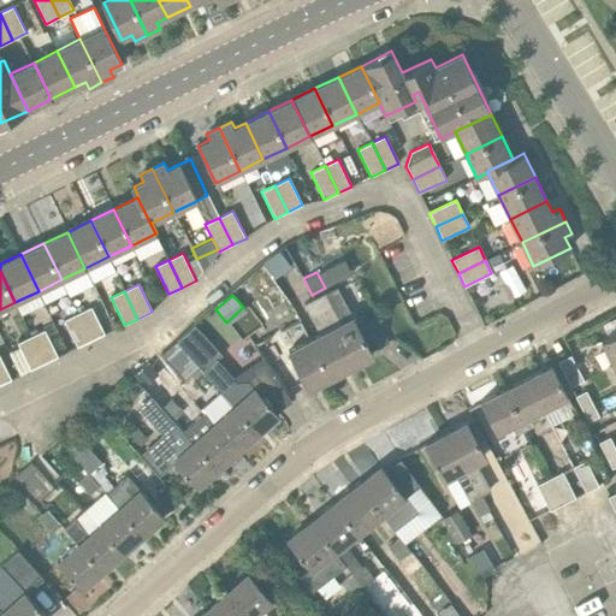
[(326,295),(315,300),(350,366),(372,354),(353,319),(342,324),(326,295)]
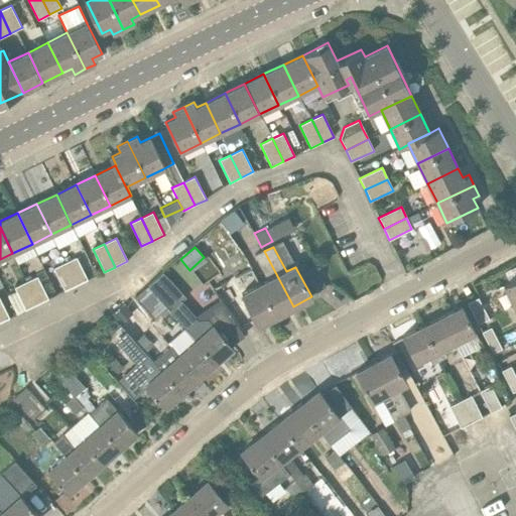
[(293,306),(264,251),(255,256),(268,281),(260,285),(276,315),(293,306)]
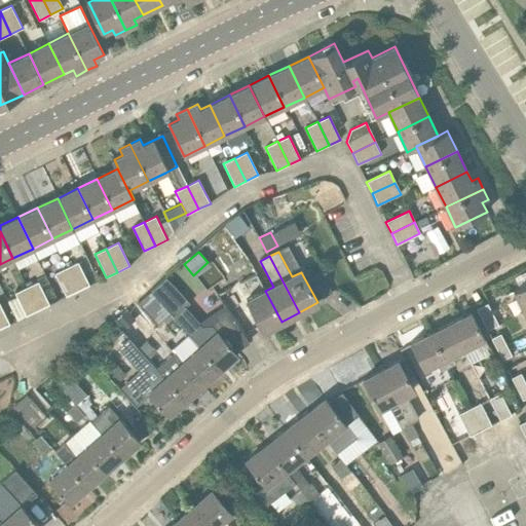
[(67,267),(78,291),(89,286),(78,262),(67,267)]
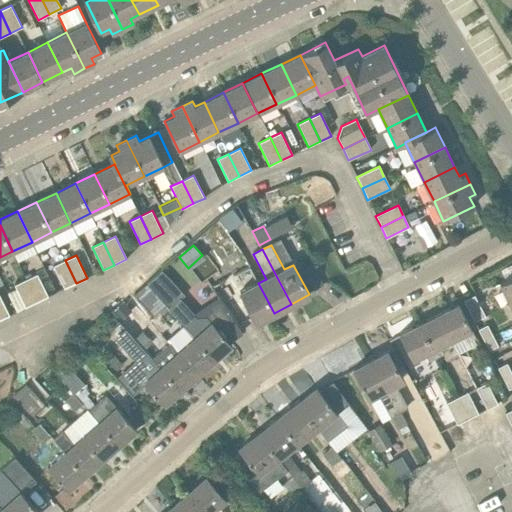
[(76,283),(65,260),(53,266),(64,289),(76,283)]
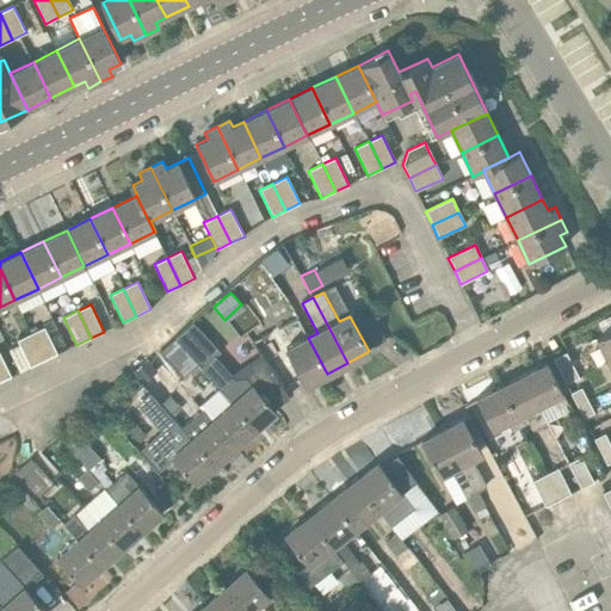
[(327,374),(308,338),(297,344),(282,314),(271,320),(306,384),(327,374)]
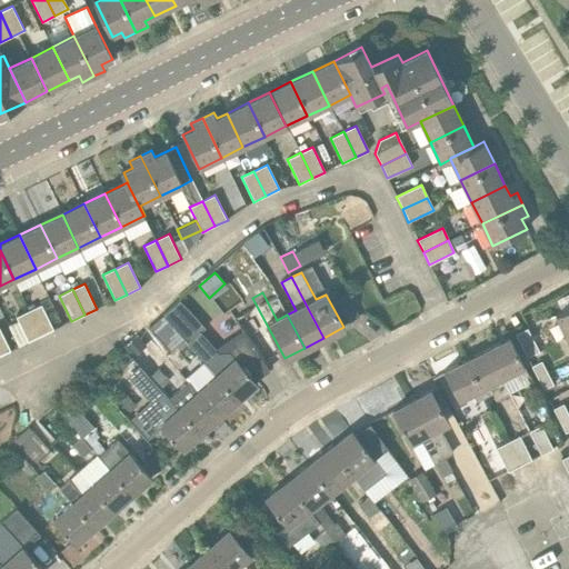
[(350,322),(363,315),(352,295),(339,301),(350,322)]
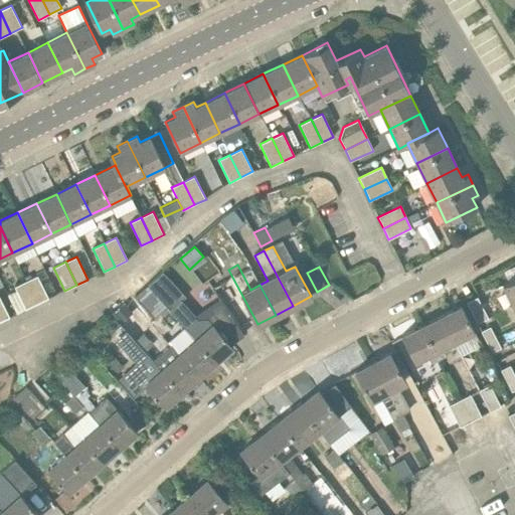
[(149,286),(168,308),(171,312),(179,321),(215,361),(233,346),(213,324),(206,332),(180,301),(183,298),(162,274),(149,286)]
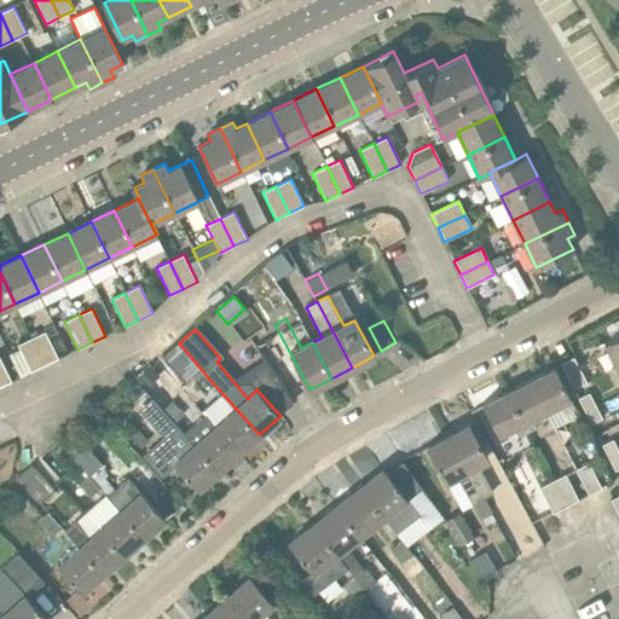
[(30,339),(44,366),(59,359),(45,331),(30,339)]
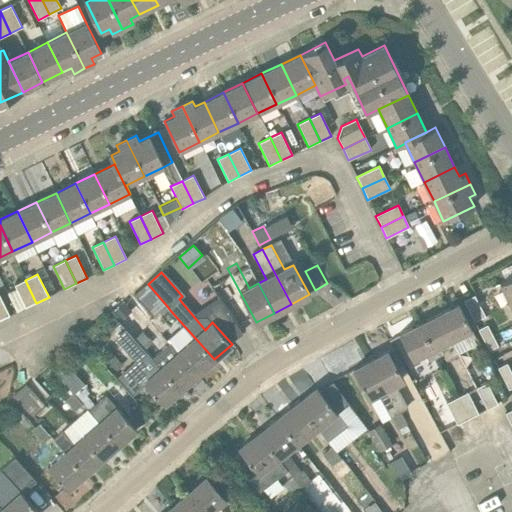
[(511,275),(499,282),(510,303),(511,301),(511,275)]
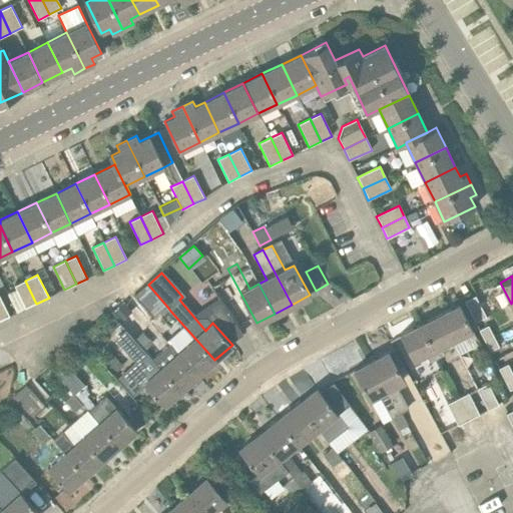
[(36,304),(25,281),(14,286),(25,309),(36,304)]
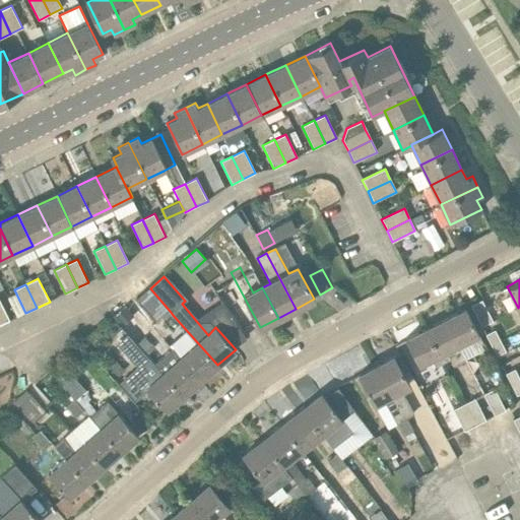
[(170,311),(150,288),(148,286),(137,297),(144,305),(156,319),(157,321),(170,311)]
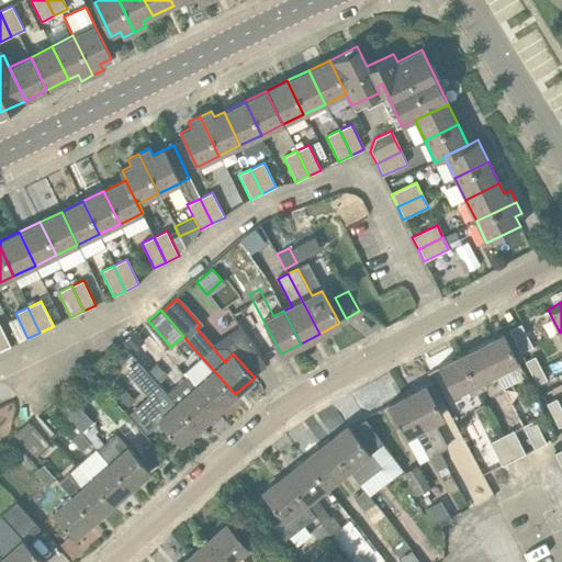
[(0,351),(10,347),(0,325),(0,351)]
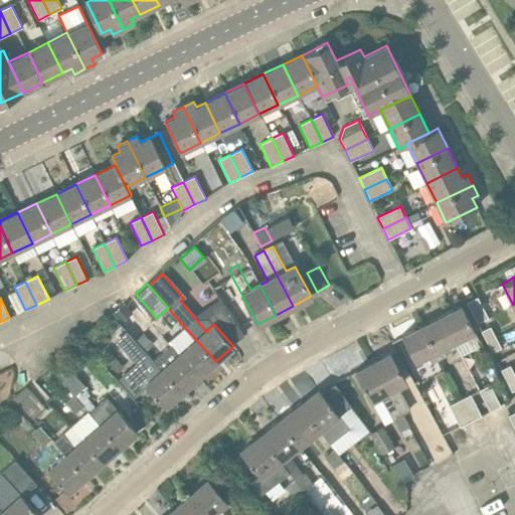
[(477,324),(488,319),(477,298),(466,303),(477,324)]
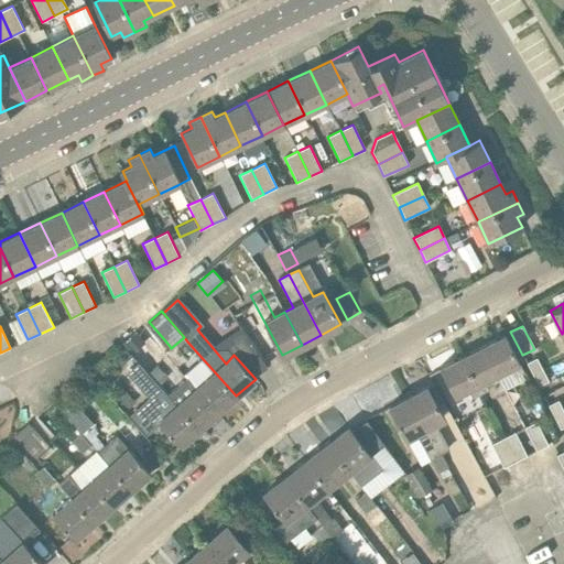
[(506,335),(483,346),(497,375),(510,368),(514,377),(524,372),(506,335)]
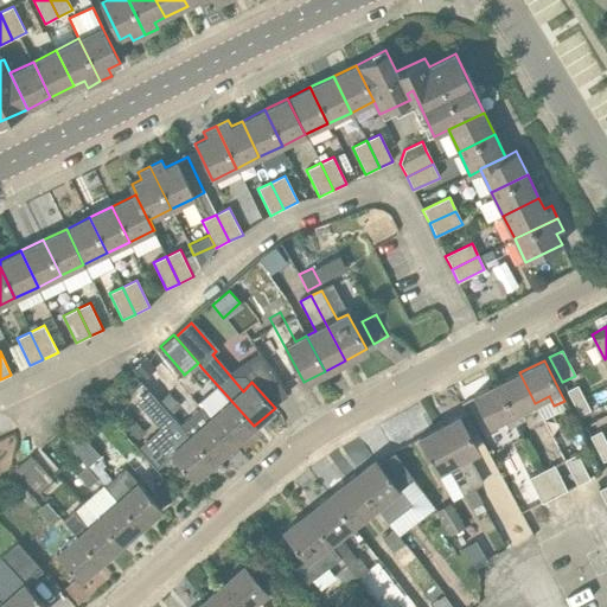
[(153,393),(161,385),(164,383),(153,371),(142,381),(153,393)]
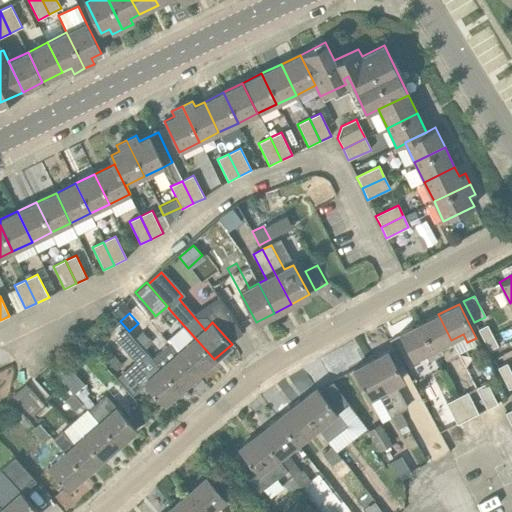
[(451,340),(438,314),(419,324),(436,358),(444,354),(440,346),(451,340)]
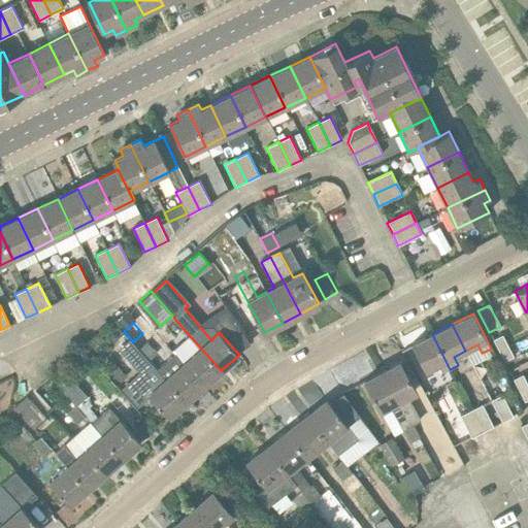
[(450,369),(432,334),(411,344),(425,371),(438,364),(442,373),(450,369)]
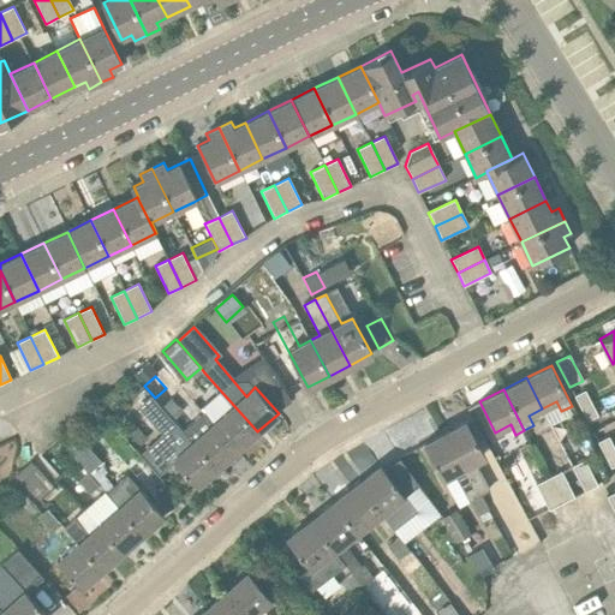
[(581,408),(592,404),(585,389),(574,395),(581,408)]
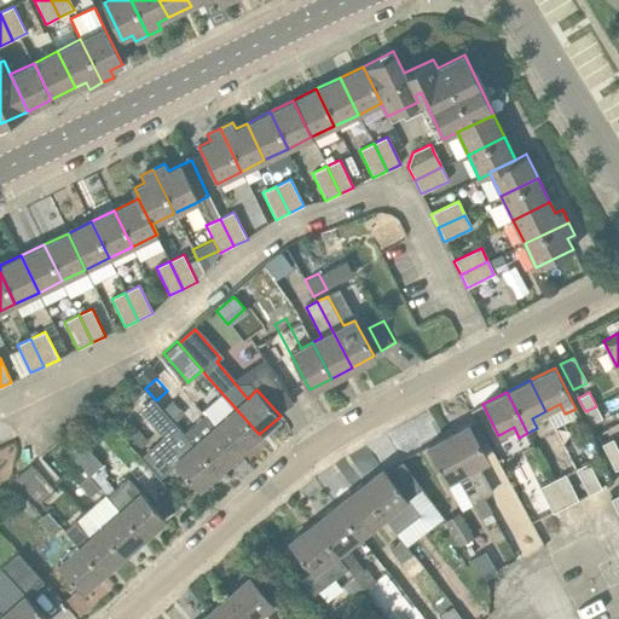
[(173,403),(163,411),(174,422),(183,414),(173,403)]
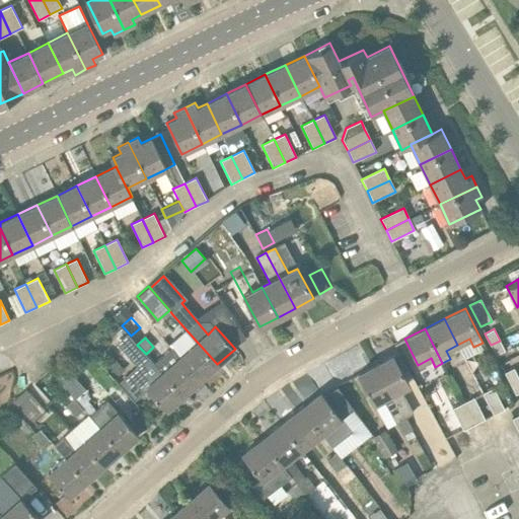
[(500,341),(491,345),(496,355),(504,351),(500,341)]
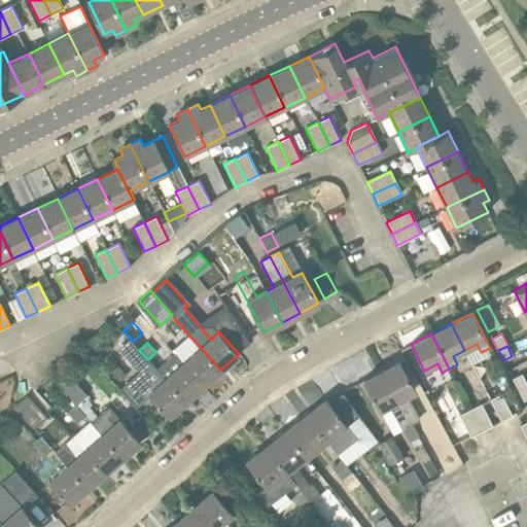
[(220,370),(201,348),(183,363),(203,385),(220,370)]
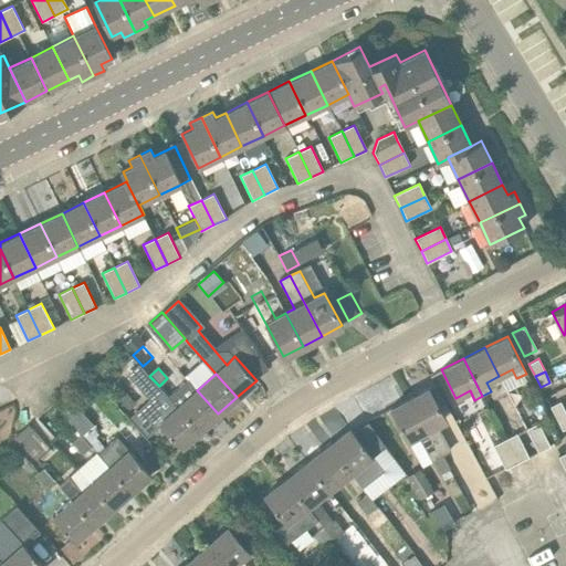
[(218,413),(197,390),(188,380),(169,397),(178,407),(199,430),(218,413)]
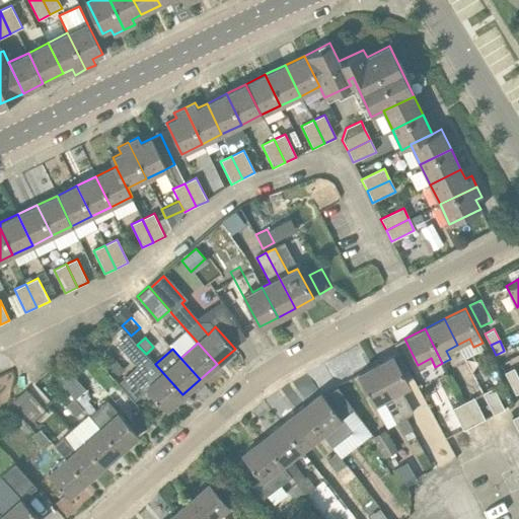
[(393,356),(375,365),(403,418),(412,413),(399,389),(402,387),(409,384),(393,356)]
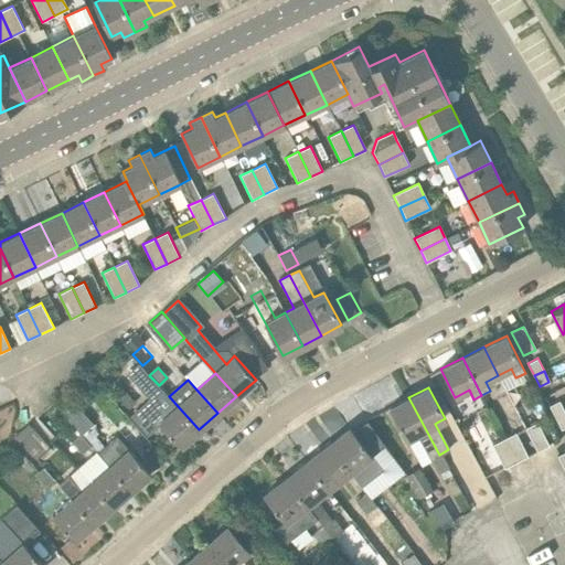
[(149,436),(161,425),(180,447),(199,429),(178,406),(169,396),(163,390),(132,417),(149,436)]
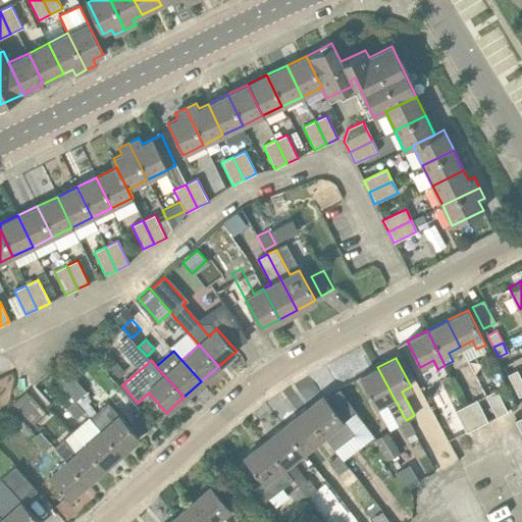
[(125,372),(116,363),(110,368),(119,377),(125,372)]
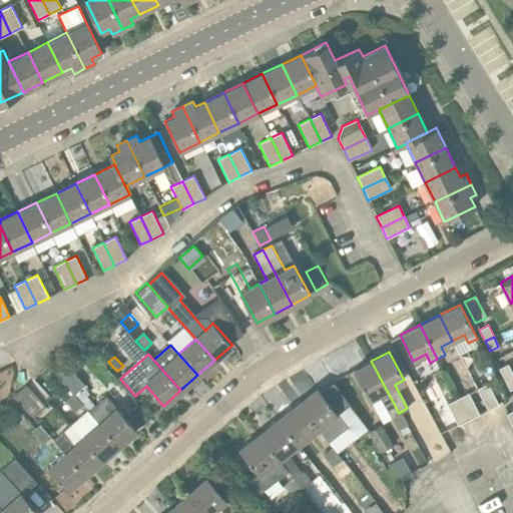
[(399,413),(371,361),(354,370),(369,398),(377,393),(390,417),(399,413)]
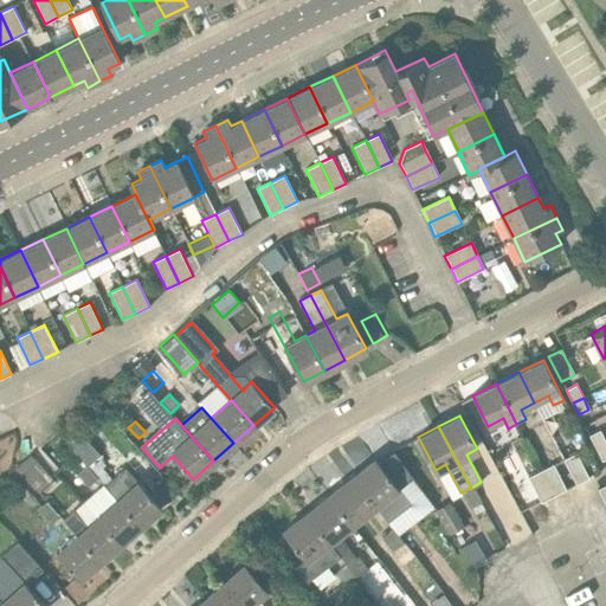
[(86,465),(100,455),(77,430),(65,440),(86,465)]
